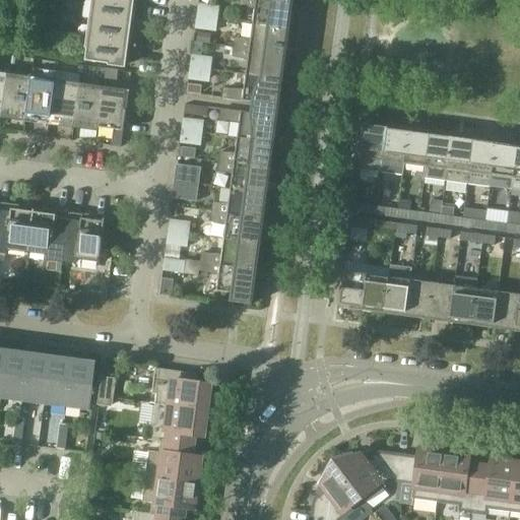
[(50,9),(51,0),(43,0),(42,8),(50,9)]
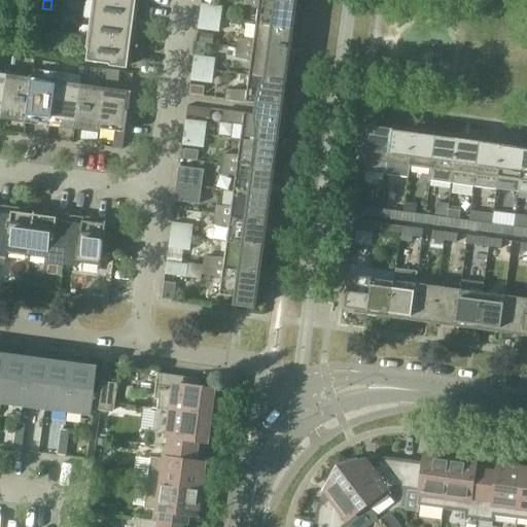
[(106,0),(95,0),(93,20),(132,25),(135,4),(106,0)]
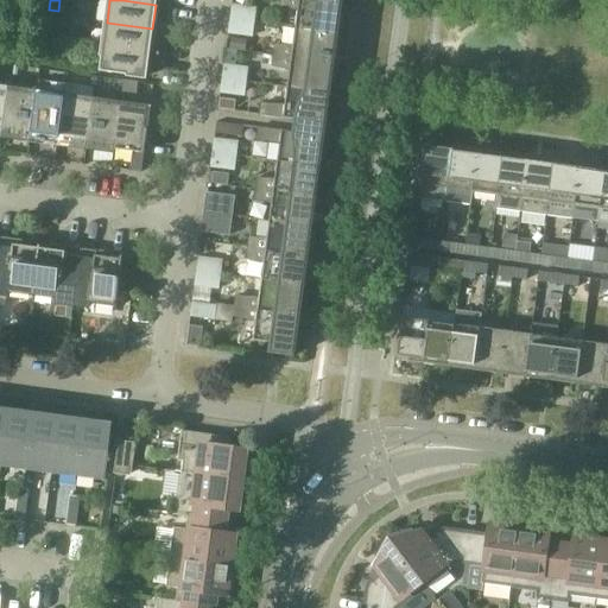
[(339,33),(342,4),(312,0),(282,0),(280,7),(291,8),(291,6),(299,7),(297,29),(339,33)]
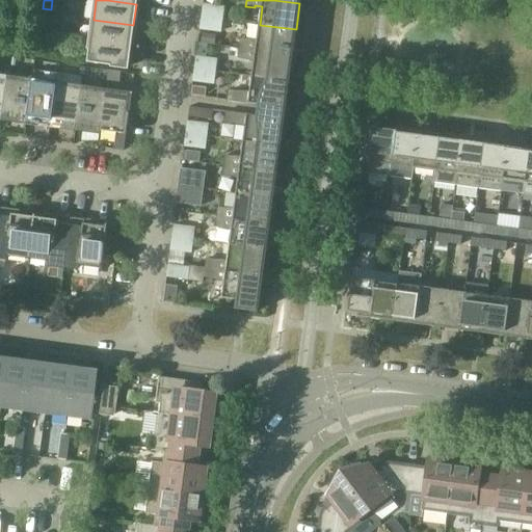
[(42,17),(40,33),(48,34),(50,19),(42,17)]
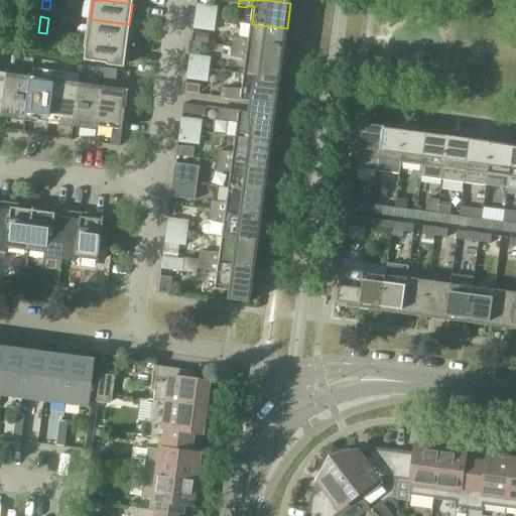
[(126,44),(129,24),(91,19),(88,39),(126,44)]
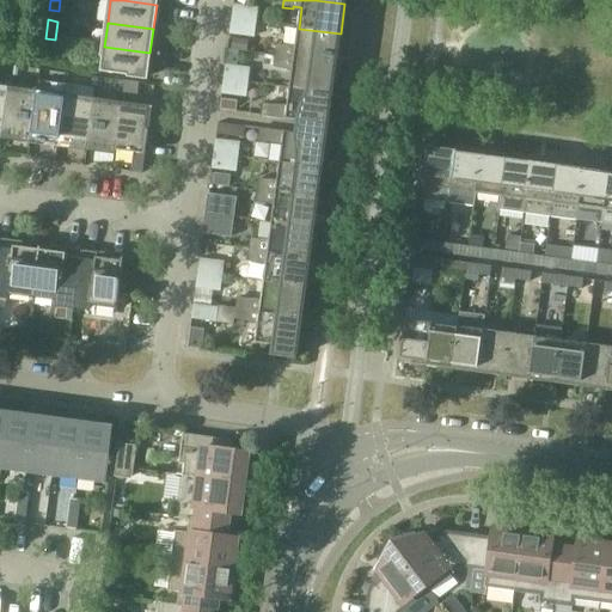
[(277,44),(276,55),(336,63),(341,34),(299,29),(295,49),(288,48),(288,46),(277,44)]
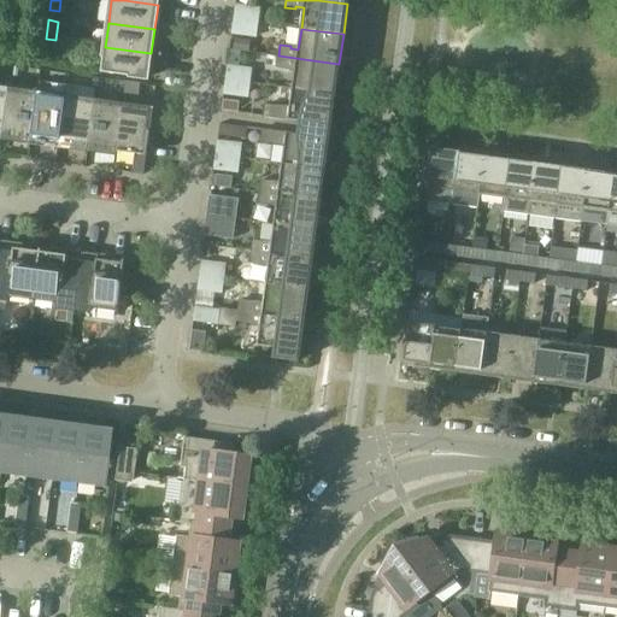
[(53,59),(56,40),(46,39),(43,58),(53,59)]
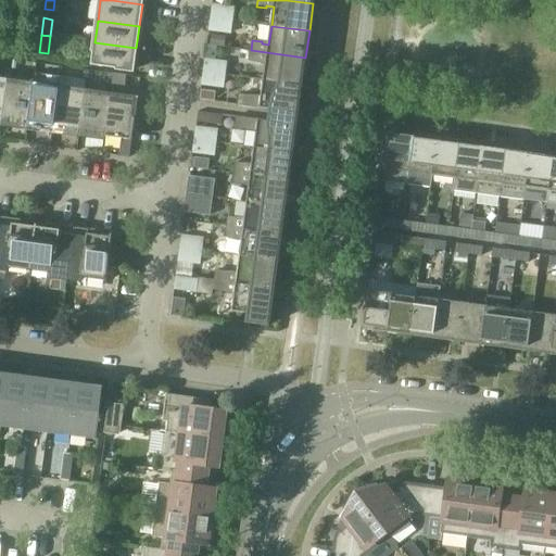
[(212,35),(211,46),(217,46),(224,47),(225,37),(212,35)]
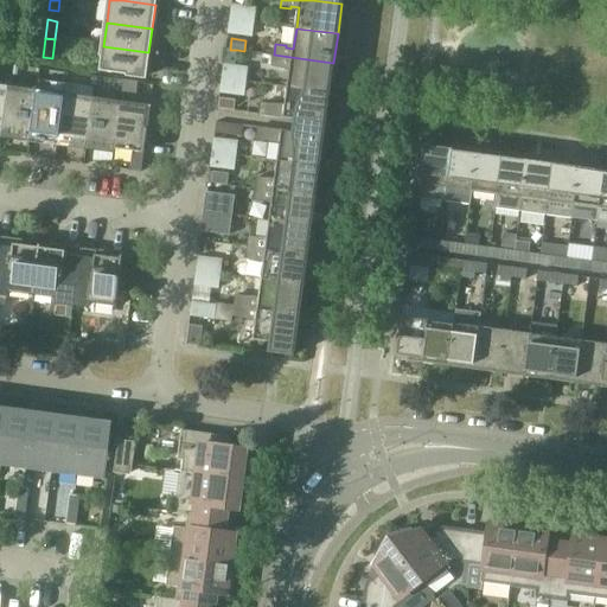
[(148,52),(103,46),(100,71),(145,77),(148,52)]
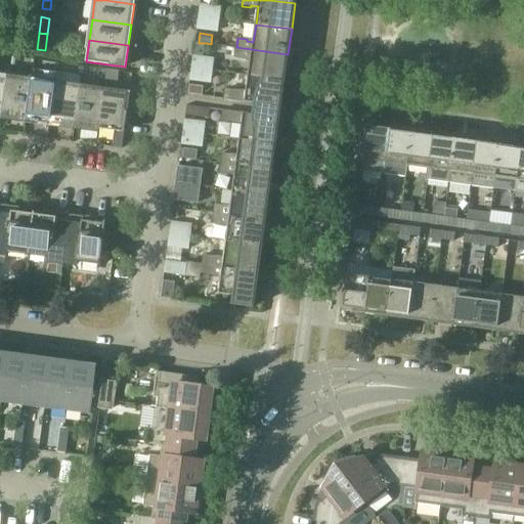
[(251,57),(249,76),(285,80),(288,54),(236,47),(235,57),(244,58),(244,56),(251,57)]
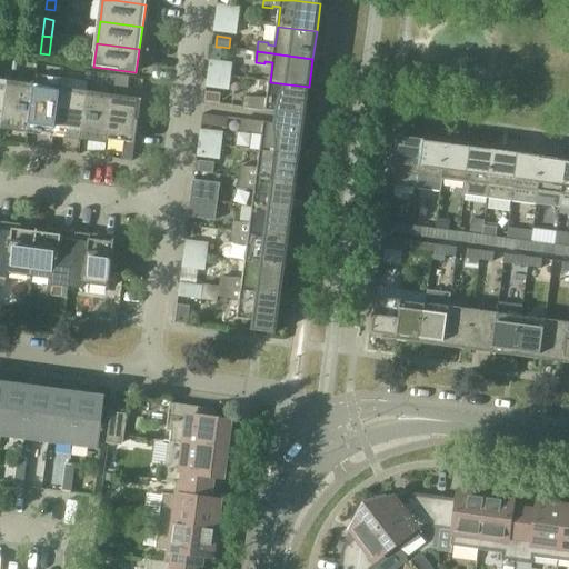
[(10,72),(11,61),(2,60),(1,71),(10,72)]
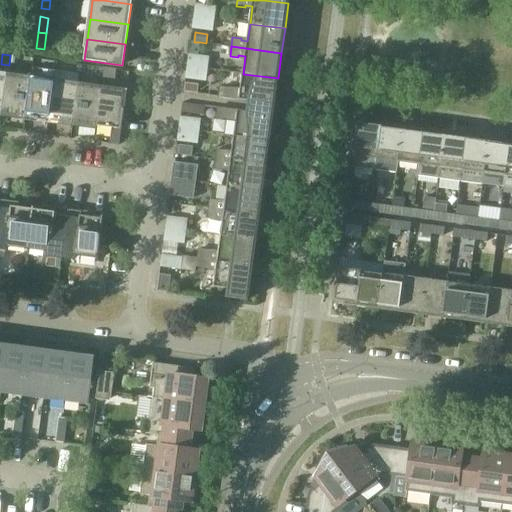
[(102,87),(97,126),(122,129),(127,90),(114,88),(116,69),(105,68),(102,87)]
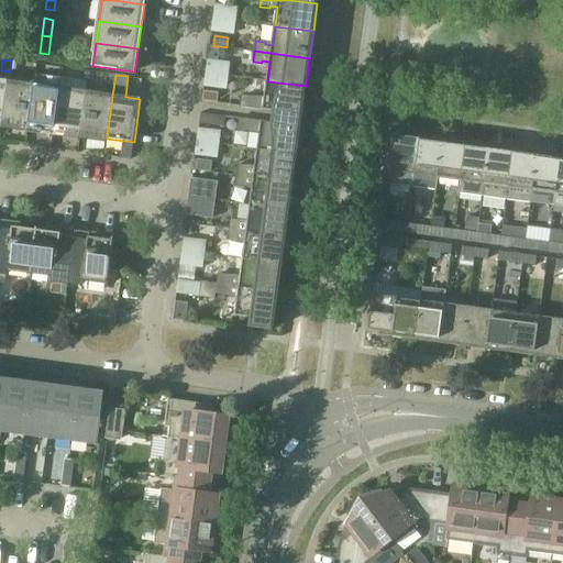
[(2,124),(29,128),(34,85),(8,81),(2,124)]
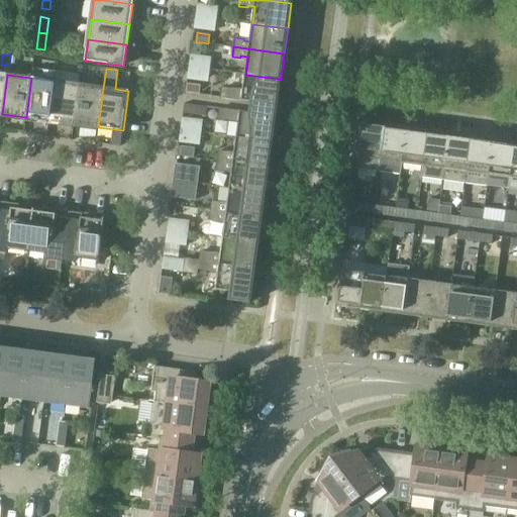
[(222,88),(221,98),(253,102),(278,105),(281,79),(245,75),(243,89),(222,88)]
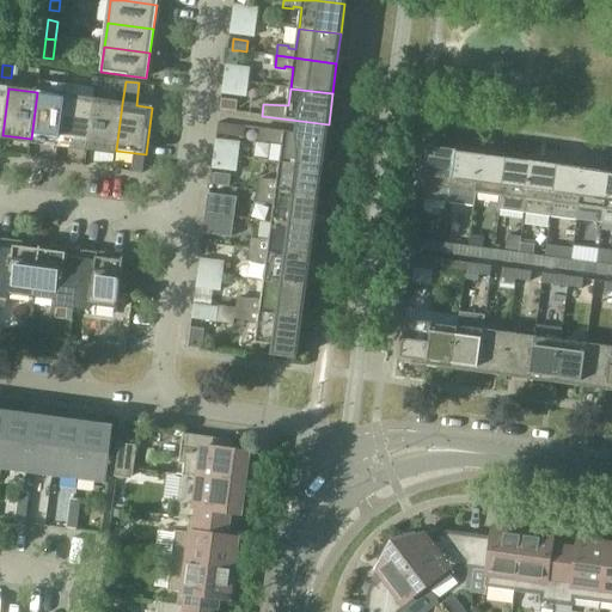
[(37,92),(31,139),(60,142),(66,97),(37,92)]
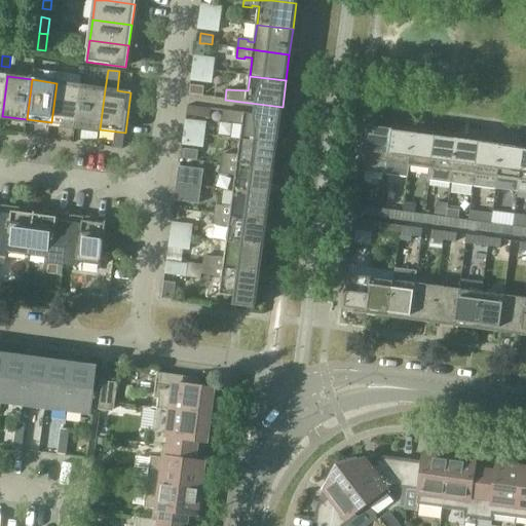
[(81,86),(57,83),(51,122),(75,125),(81,86)]
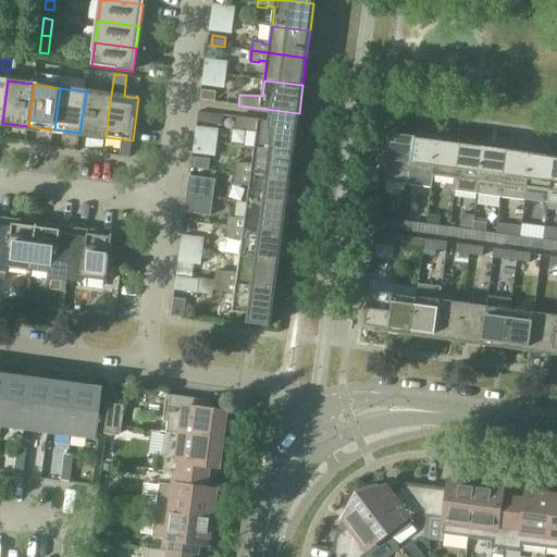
[(202,90),(200,100),(214,102),(217,93),(202,90)]
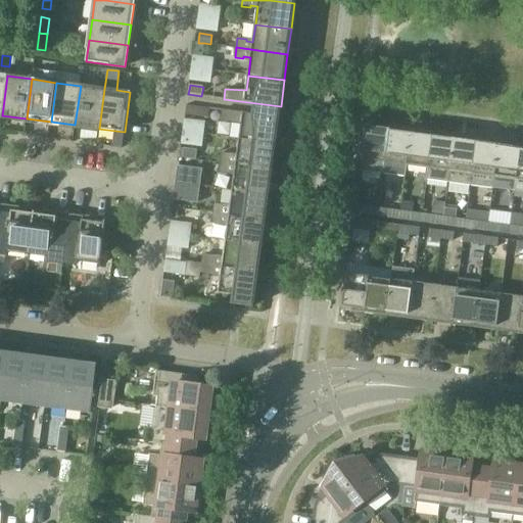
[(75,125),(99,129),(104,89),(81,86),(75,125)]
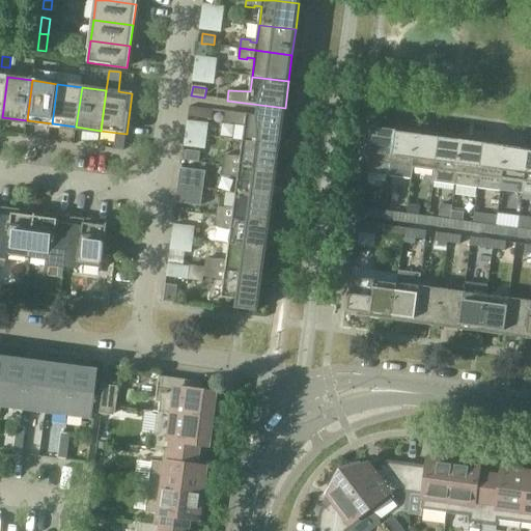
[(226,111),(225,121),(239,124),(239,122),(246,123),(243,141),(280,146),(285,108),(260,105),(258,115),(226,111)]
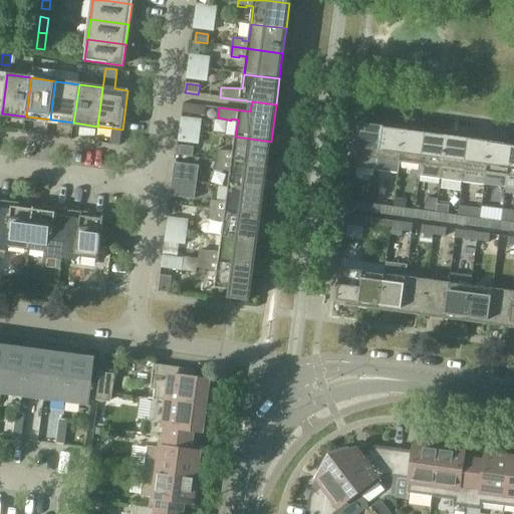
[(203,115),(205,115),(206,105),(183,102),(182,112),(203,115)]
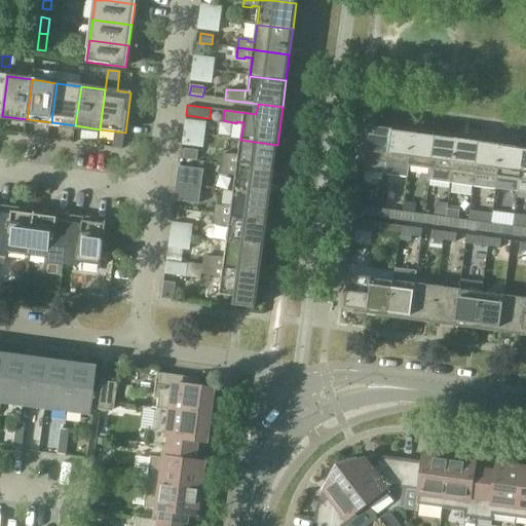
[(363,172),(385,175),(392,126),(380,124),(379,127),(369,126),(363,172)]
